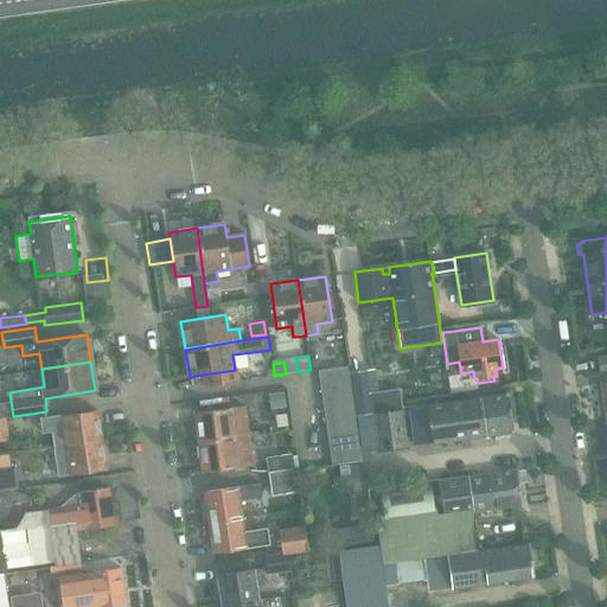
[(318,371),(320,384),(350,381),(349,374),(347,366),(318,371)]
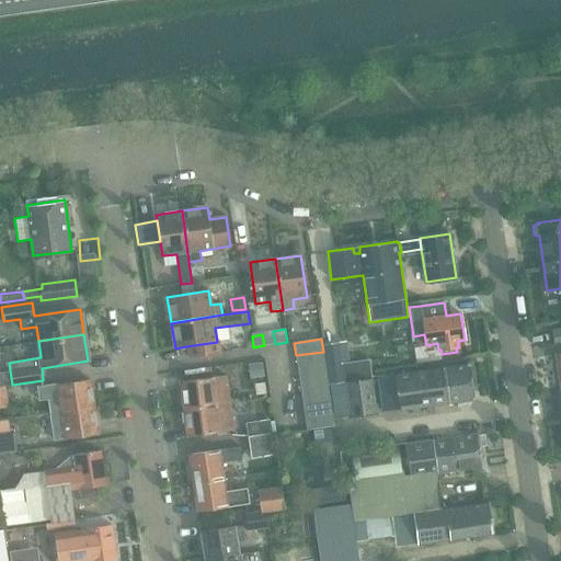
[(341,342),(322,345),(323,352),(324,357),(325,364),(327,376),(328,381),(332,380),(332,384),(344,382),(373,378),(369,358),(350,362),(346,341),(341,342)]
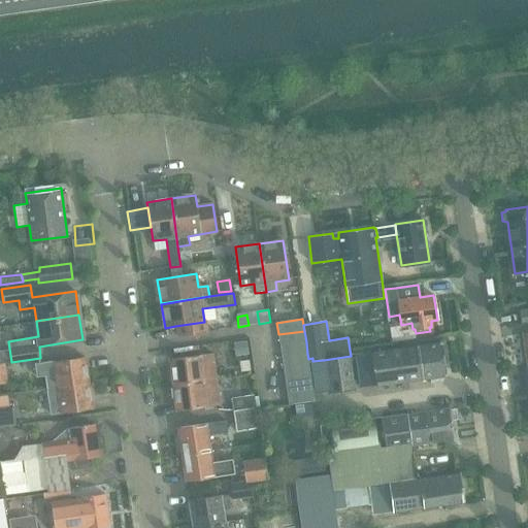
[(278,334),(281,347),(306,342),(305,336),(304,331),(278,334)]
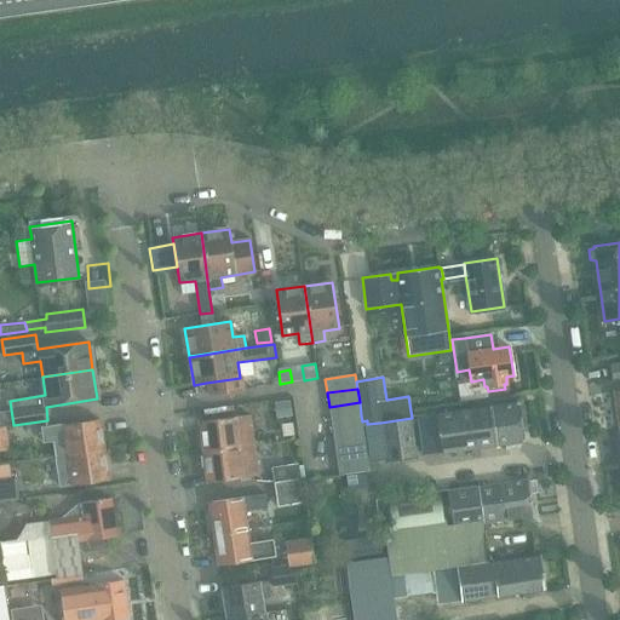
[(292,417),(290,401),(274,402),(276,418),(292,417)]
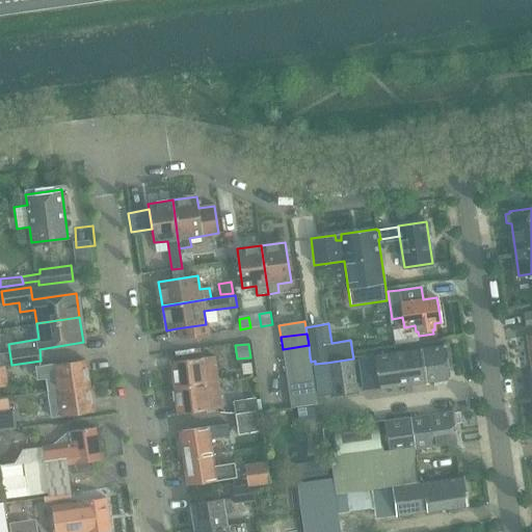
[(283,349),(284,361),(310,356),(309,345),(283,349)]
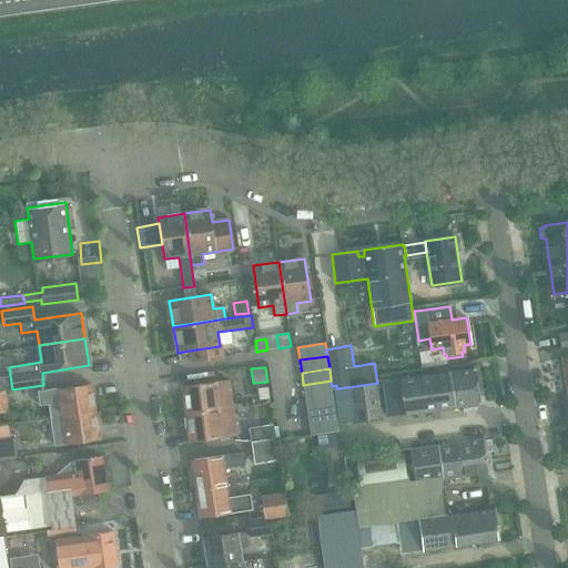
[(401,381),(379,384),(385,416),(405,413),(405,415),(464,406),(464,412),(475,411),(478,404),(479,404),(474,368),(401,379),(401,381)]
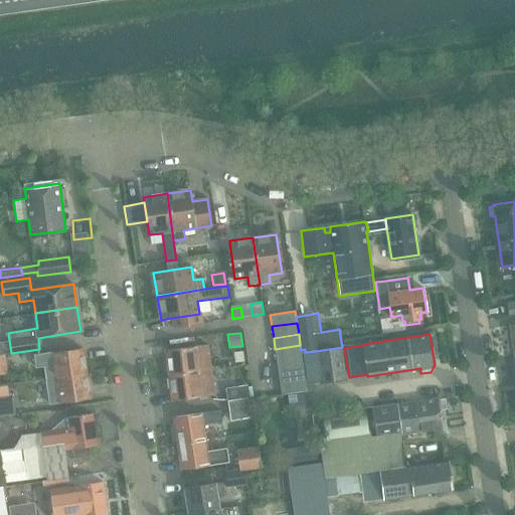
[(167,356),(169,374),(211,368),(207,342),(165,348),(167,356)]
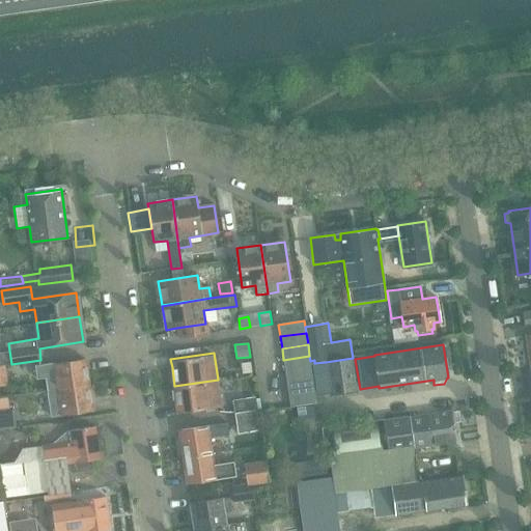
[(283,360),(285,371),(311,368),(310,361),(309,356),(283,360)]
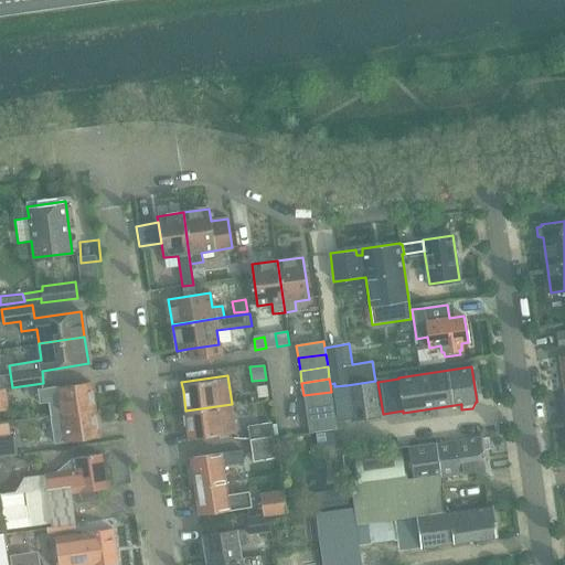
[(375,381),(347,385),(351,420),(352,420),(380,416),(375,381)]
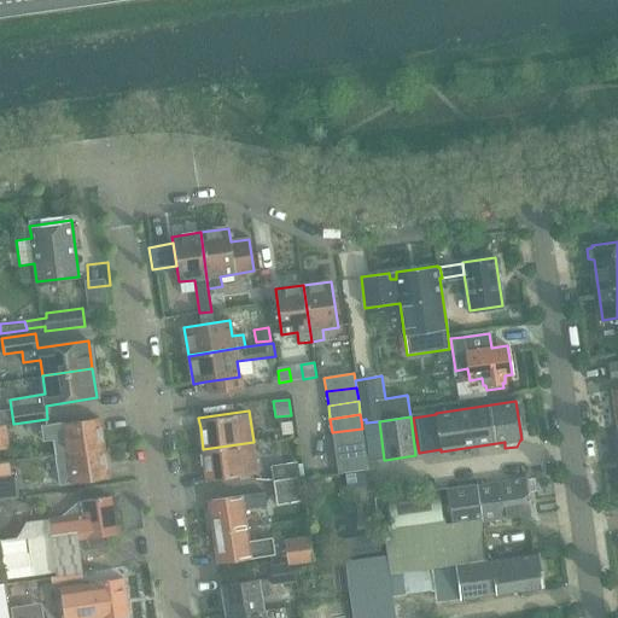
[(64,423),(41,426),(42,438),(44,441),(52,439),(54,454),(68,452),(104,445),(99,418),(64,424),(64,423)]
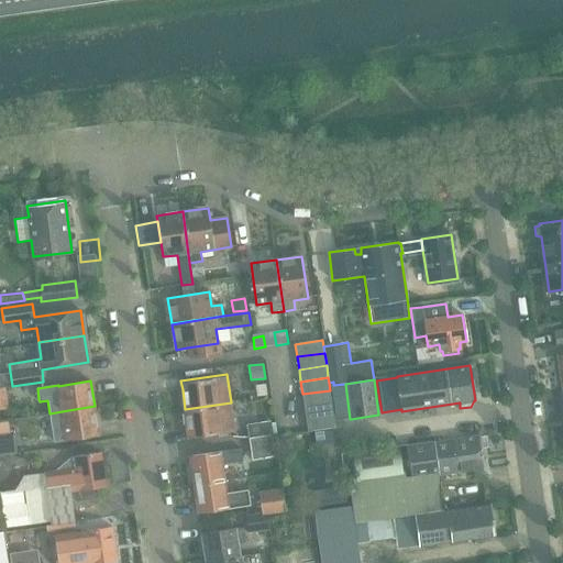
[(302,394),(305,407),(332,403),(330,390),(302,394)]
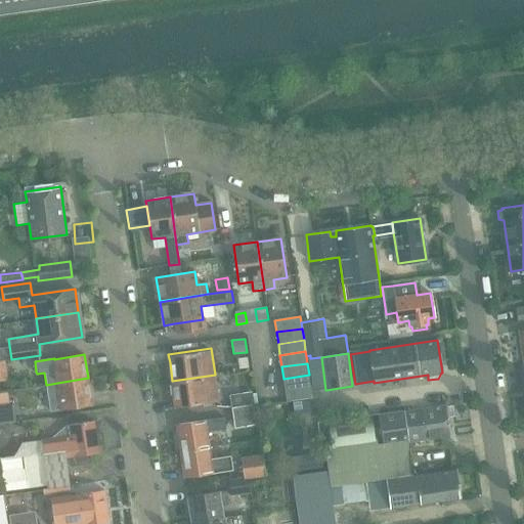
[(215,375),(172,381),(174,398),(175,406),(218,400),(215,376),(215,375)]
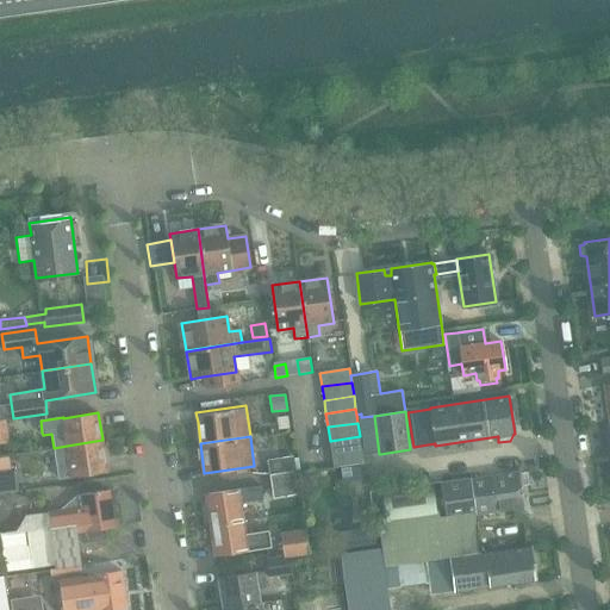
[(330,441),(331,454),(361,449),(360,436),(330,441)]
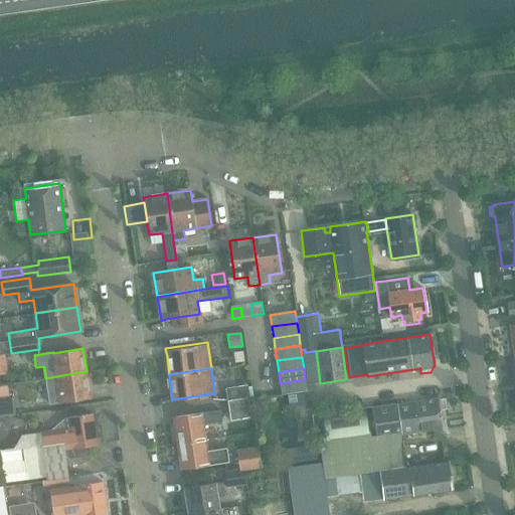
[(87,371),(56,376),(58,390),(59,393),(50,394),(46,394),(47,404),(58,403),(58,400),(90,396),(87,371)]
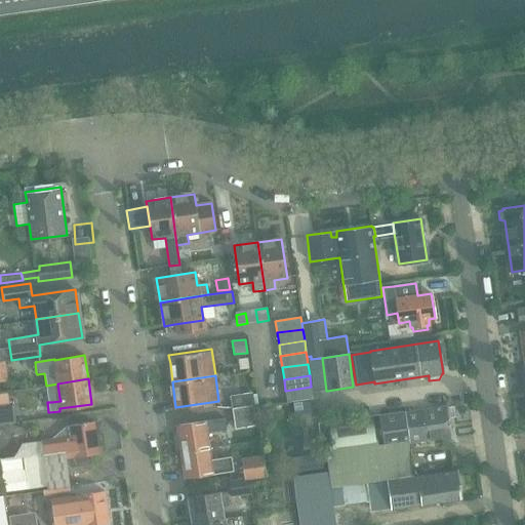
[(311,387),(285,391),(287,403),(313,399),(311,387)]
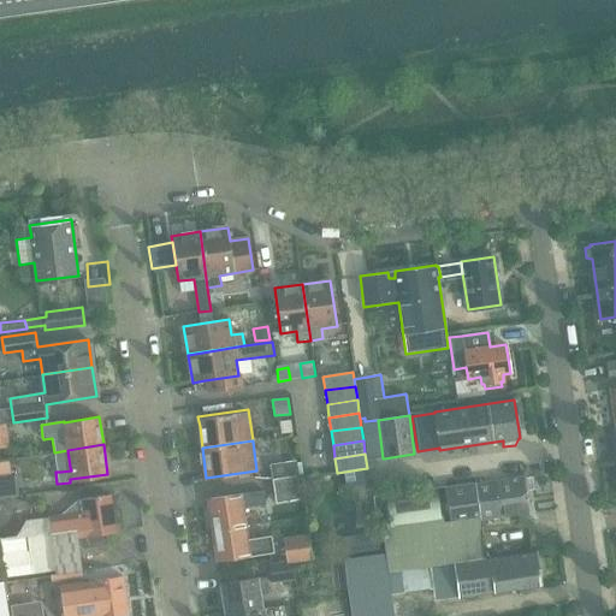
[(272,463),(274,479),(297,475),(298,475),(296,461),(272,463)]
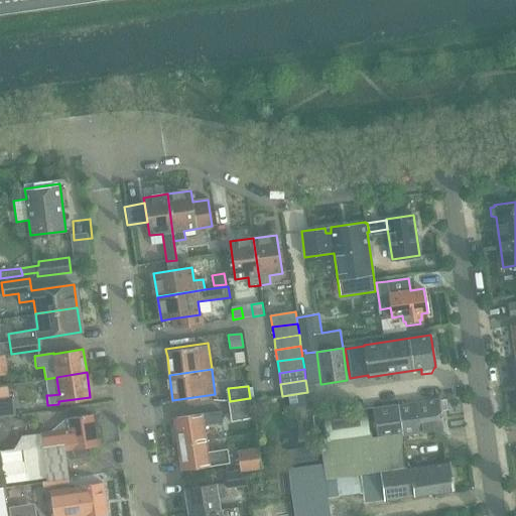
[(152,392),(153,409),(171,408),(171,391),(152,392)]
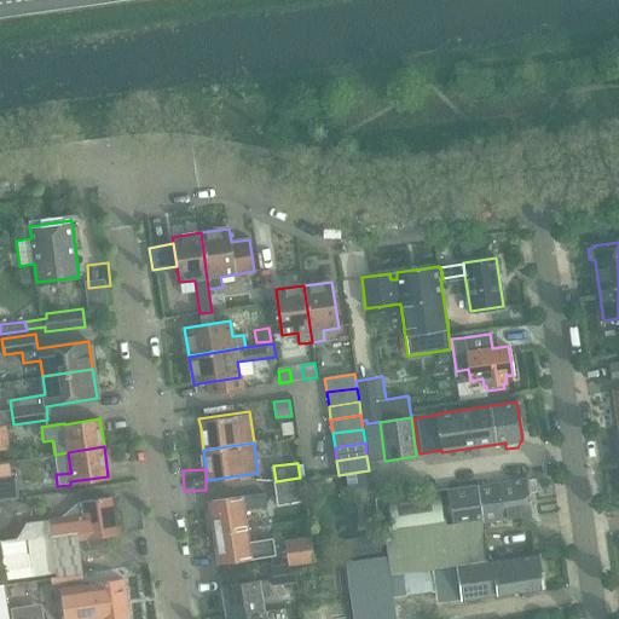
[(0,478),(0,499),(17,498),(13,476),(0,478)]
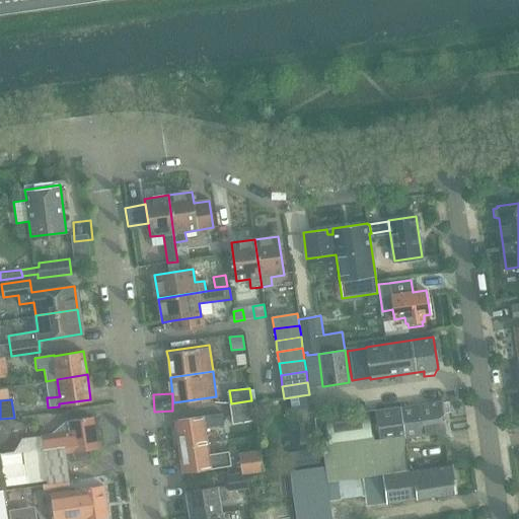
[(231,403),(229,403),(232,424),(253,421),(250,400),(231,403)]
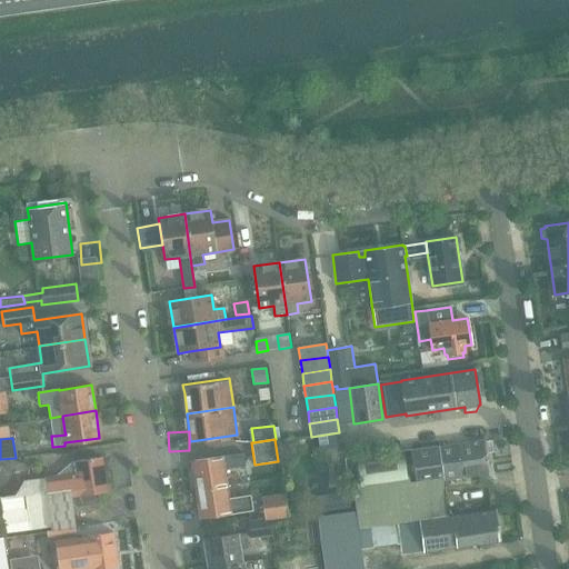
[(356,512),(358,528),(448,515),(442,480),(489,473),(485,440),(438,447),(438,448),(410,451),(416,481),(409,482),(408,476),(407,476),(402,452),(358,459),(362,497),(356,512)]
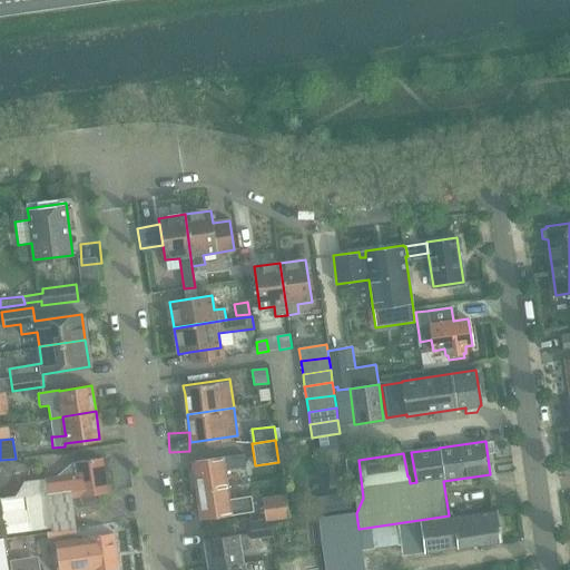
[(194,468),(197,489),(227,484),(225,471),(246,468),(244,454),(223,458),(194,461),(194,468)]
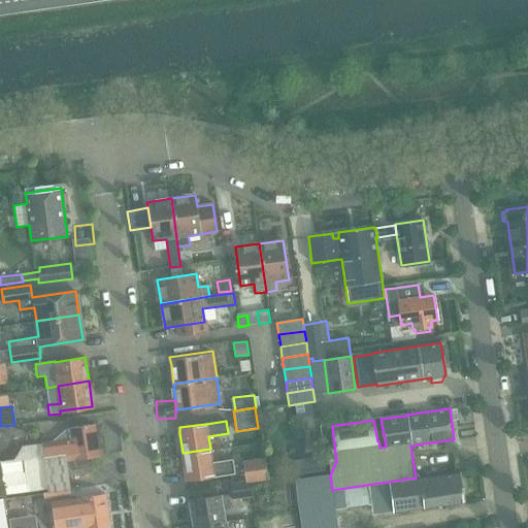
[(43,456),(2,462),(7,492),(50,487),(50,490),(72,487),(69,469),(73,469),(94,466),(93,456),(101,455),(96,422),(68,426),(51,442),(41,443),(43,456)]
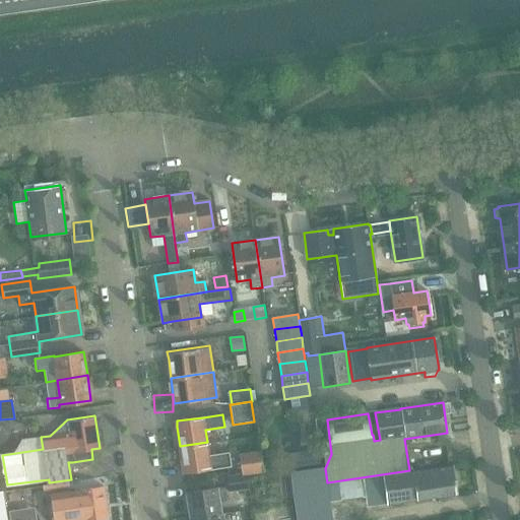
[(207,442),(180,446),(183,464),(184,472),(211,468),(211,467),(230,465),(228,452),(209,455),(207,442)]
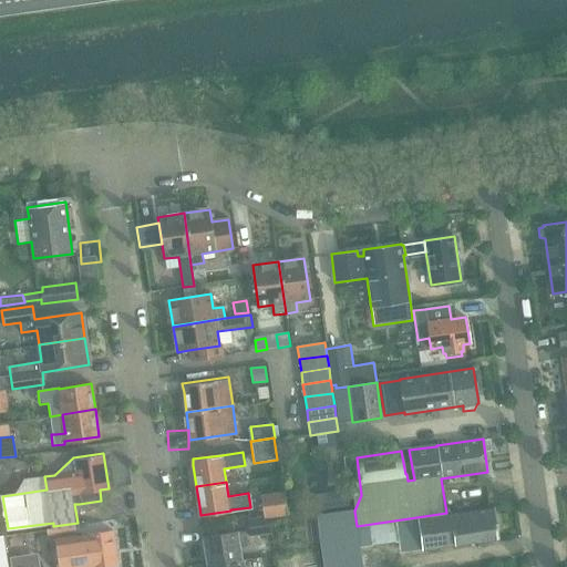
[(284,491),(260,494),(264,516),(264,518),(269,517),(287,515),(284,491)]
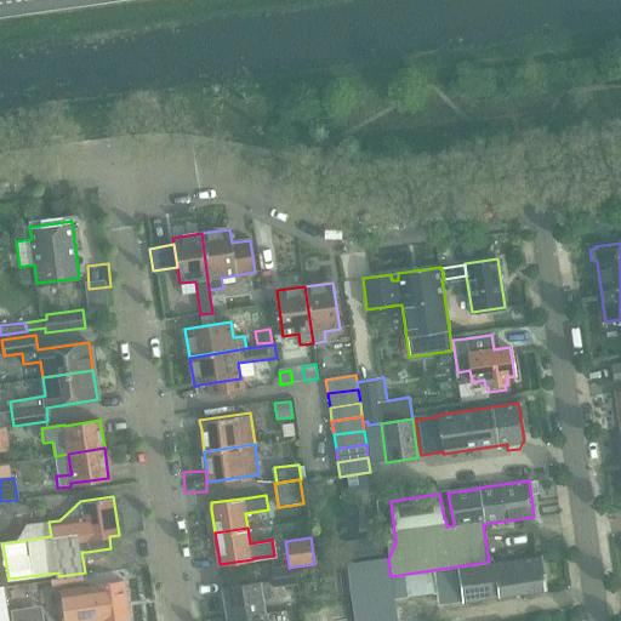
[(343,542),(346,559),(382,554),(380,537),(343,542)]
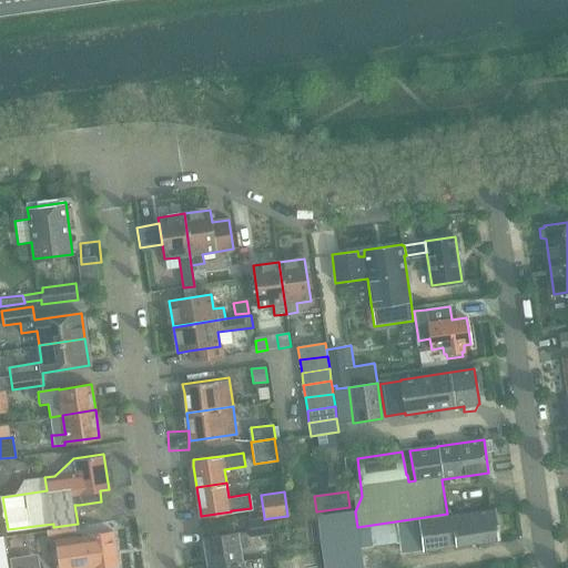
[(317,515),(323,557),(361,551),(354,510),(317,515)]
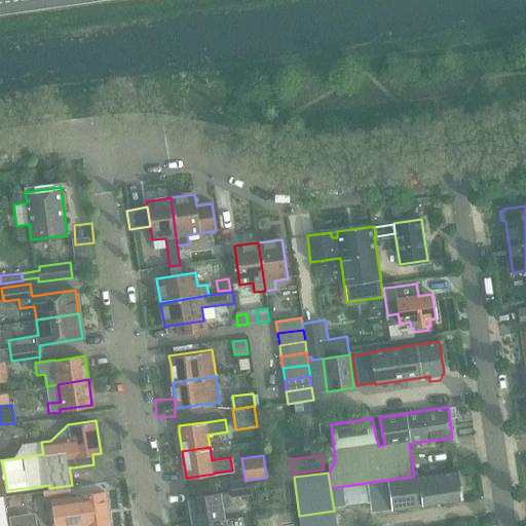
[(342,489),(345,506),(370,502),(372,513),(391,510),(446,502),(447,506),(461,504),(461,500),(457,473),(342,489)]
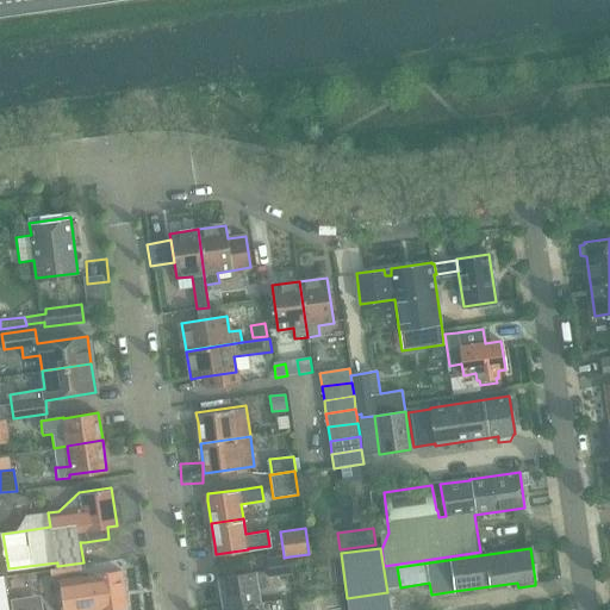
[(284,555),(265,558),(267,577),(292,573),(290,556),(284,558),(284,555)]
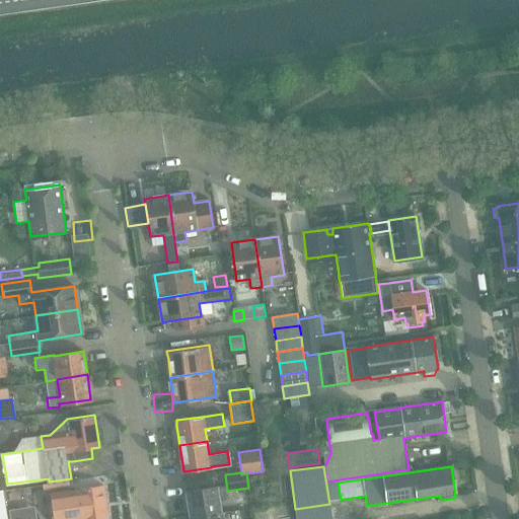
[(78,488),(50,492),(53,518),(99,518),(107,518),(102,486),(78,489),(78,488)]
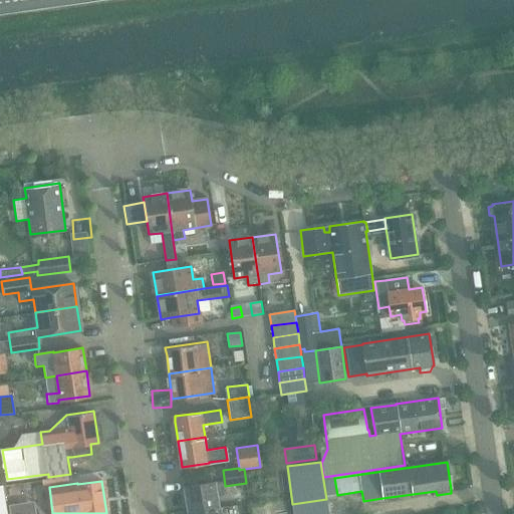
[(186,494),(189,512),(220,507),(218,495),(226,494),(225,486),(224,481),(185,487),(186,494)]
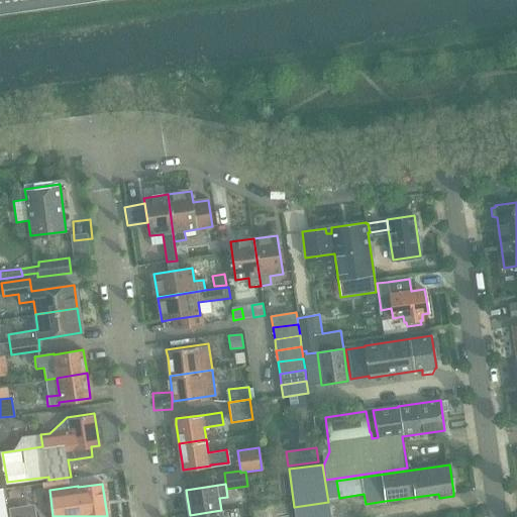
[(330,516),(328,502),(294,507),(295,516),(330,516)]
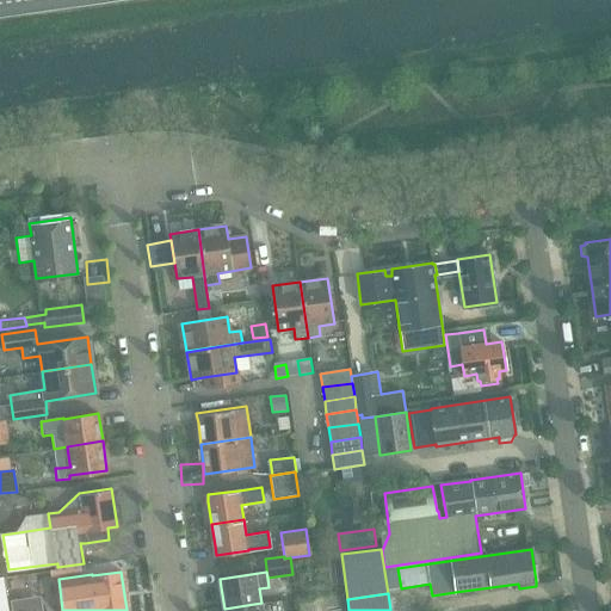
[(42,610),(39,596),(10,599),(11,610),(42,610)]
